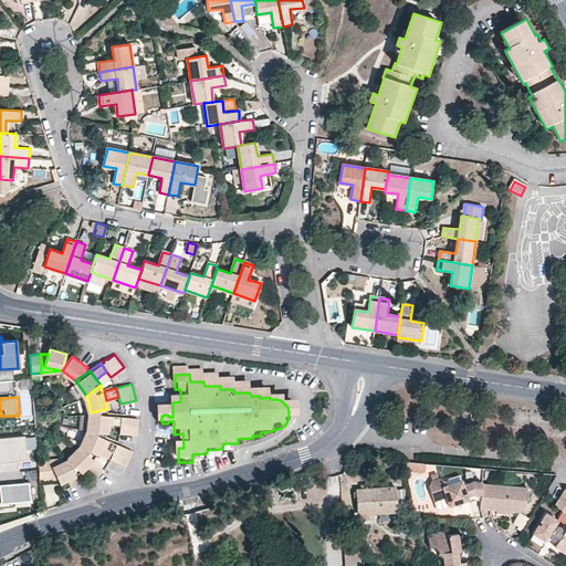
[(296,408),(295,408),(294,408),(292,409),(292,410),(291,411),(291,412),(291,415),(292,416),(294,417),(295,418),(296,418),(297,417),(299,416),(300,415),(301,413),(300,411),(300,410),(299,409),(297,408),(296,408)]
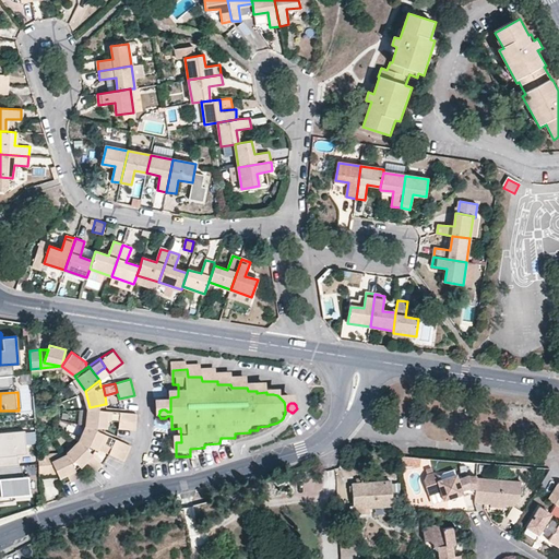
[(105,404),(90,407),(88,426),(104,427),(106,427),(106,418),(107,409),(105,409),(105,404)]
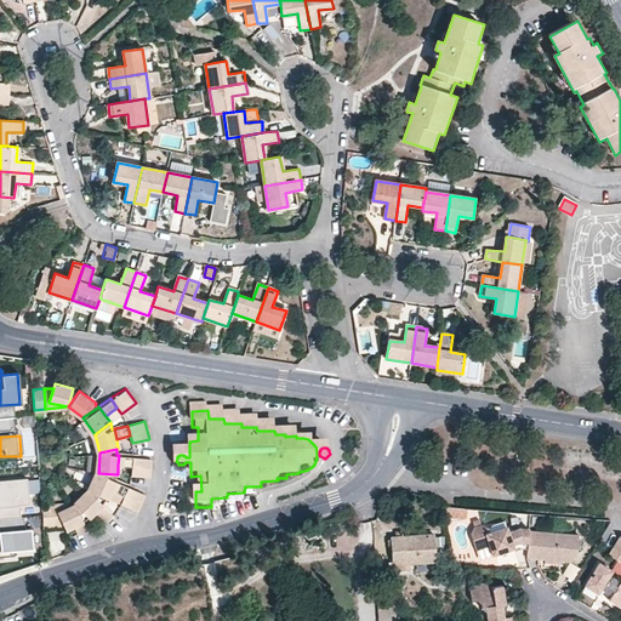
[(119,455),(118,465),(132,466),(134,456),(119,455)]
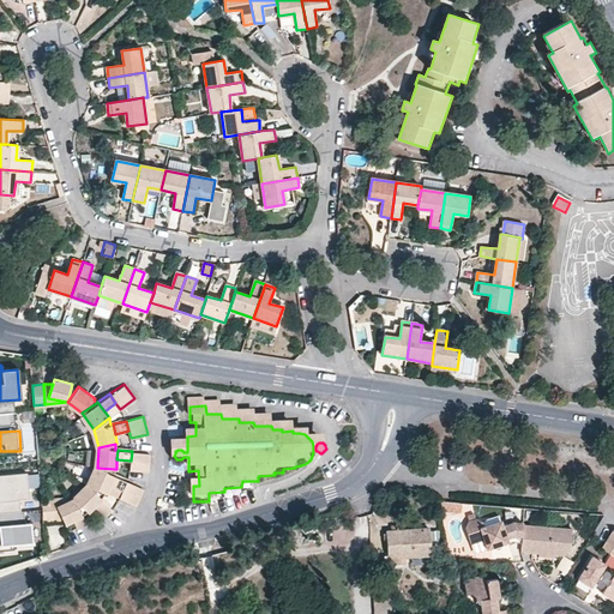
[(130,469),(148,471),(149,453),(132,451),(131,461),(130,469)]
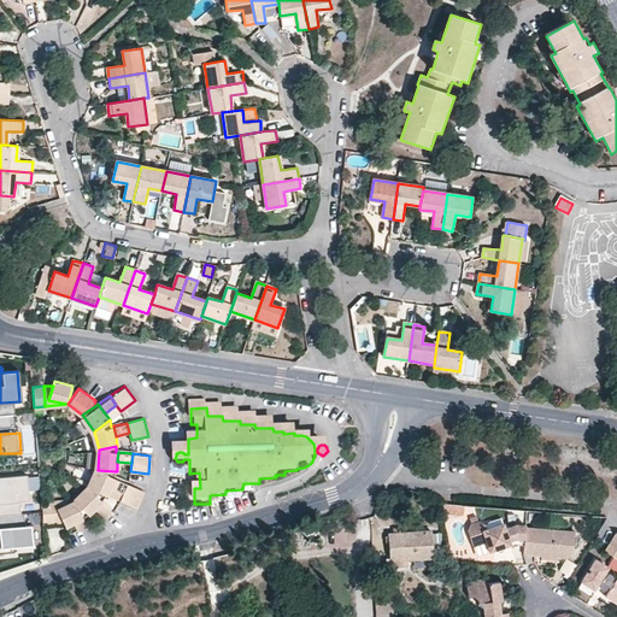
[(115,471),(98,470),(89,487),(106,497),(111,488),(116,479),(112,477),(115,471)]
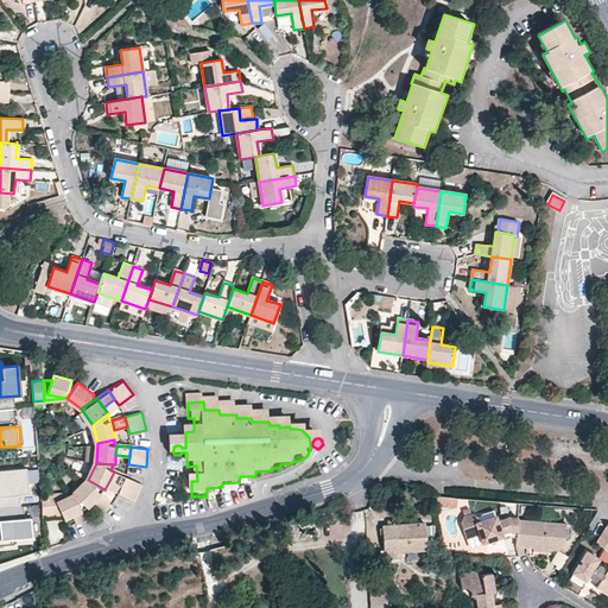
[(0,507),(20,506),(20,496),(30,495),(27,469),(0,470),(0,507)]
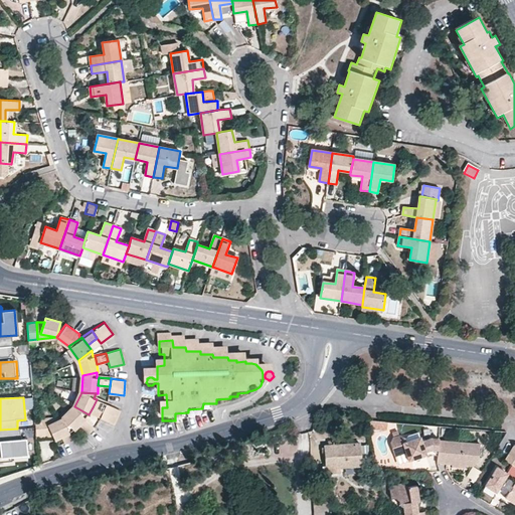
[(97,399),(93,407),(103,413),(107,404),(97,399)]
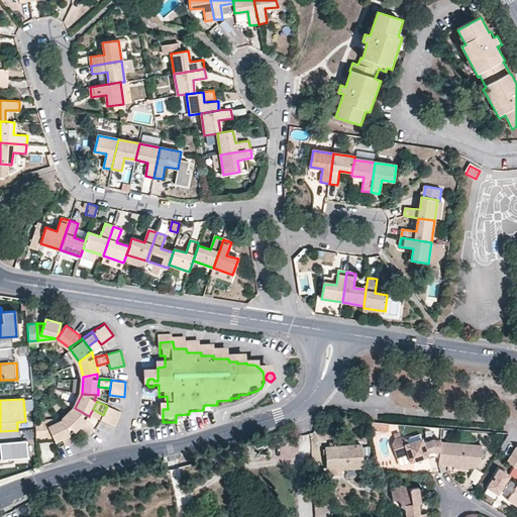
[(103,415),(101,420),(114,426),(120,412),(107,406),(103,415)]
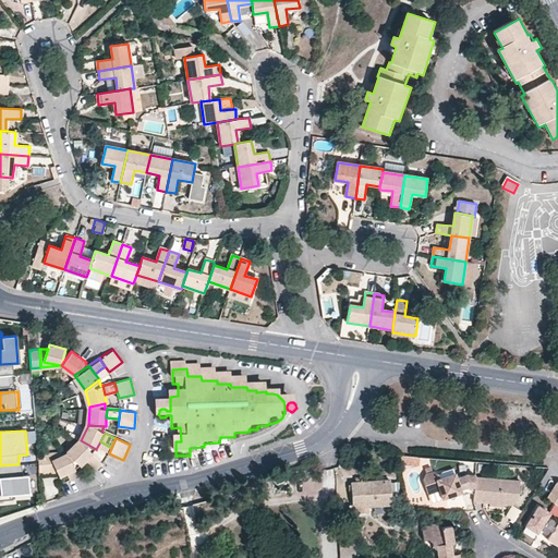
[(68,453),(75,469),(87,461),(94,455),(81,440),(68,453)]
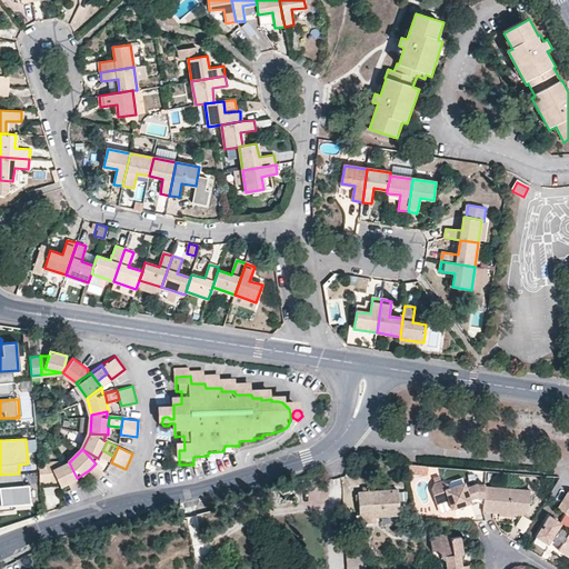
[(69,462),(49,463),(50,483),(59,481),(55,469),(69,462)]
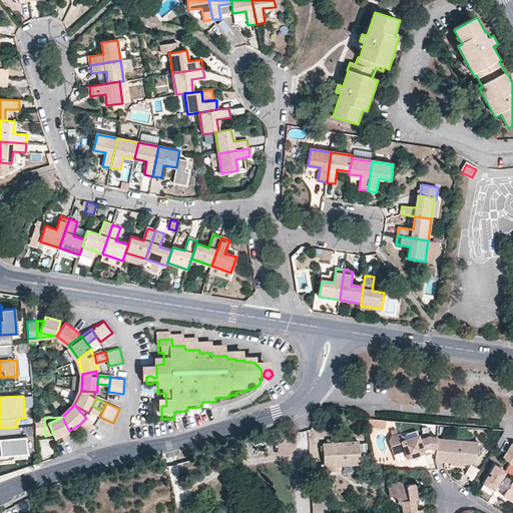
[(69,431),(62,417),(49,423),(53,434),(55,437),(60,435),(69,431)]
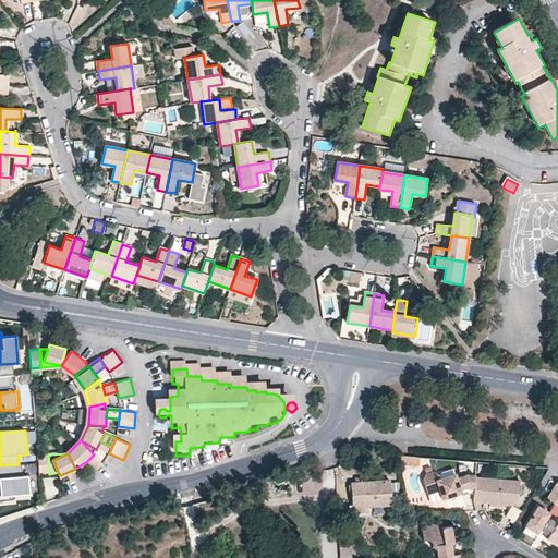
[(48,455),(38,455),(39,474),(49,474),(48,455)]
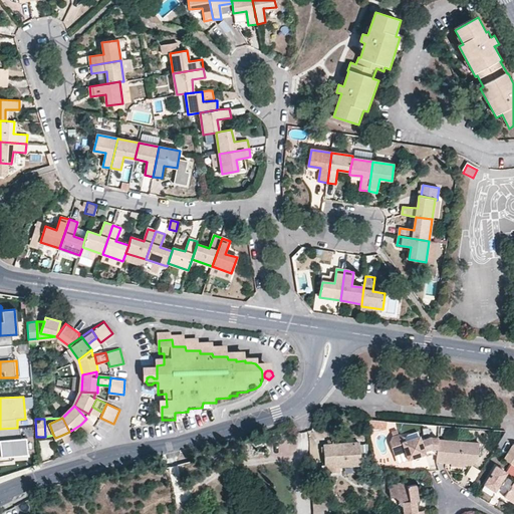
[(86,419),(80,425),(86,433),(93,427),(86,419)]
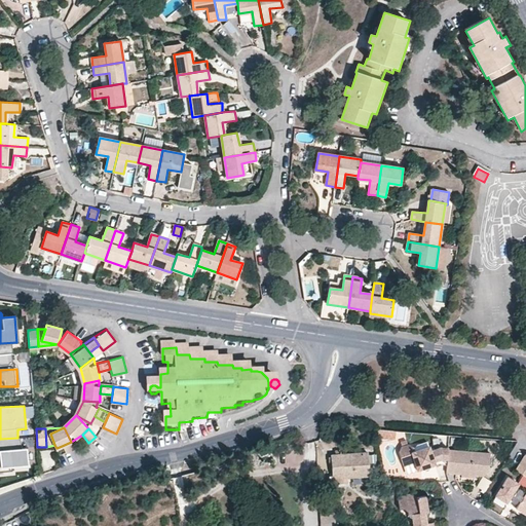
[(17,438),(0,439),(0,471),(11,471),(11,465),(28,464),(26,447),(21,448),(20,438),(17,438)]
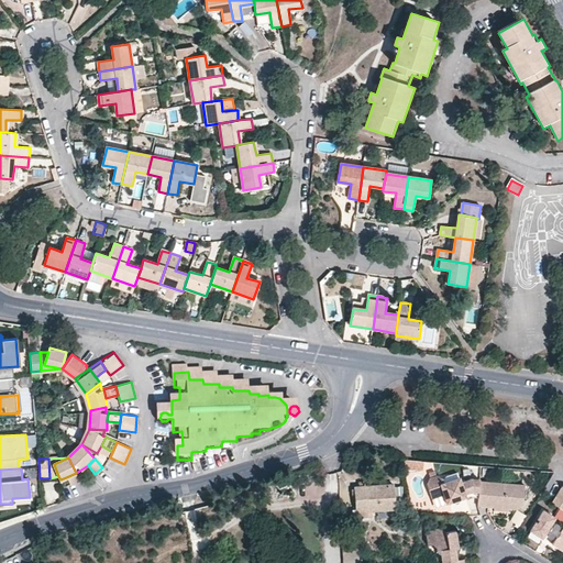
[(66,477),(70,485),(78,481),(76,473),(66,477)]
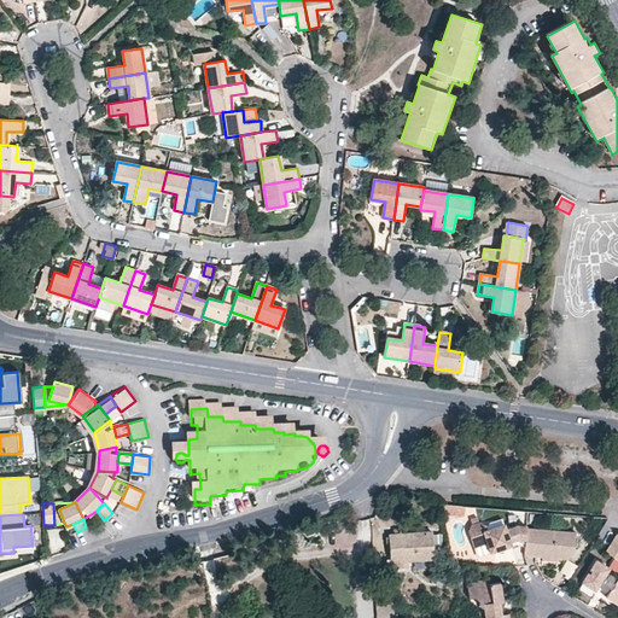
[(525,529),(514,528),(505,530),(502,524),(484,531),(482,525),(476,524),(468,526),(465,532),(471,548),(484,543),(489,553),(508,544),(511,548),(518,546),(524,546),(525,530),(525,529)]
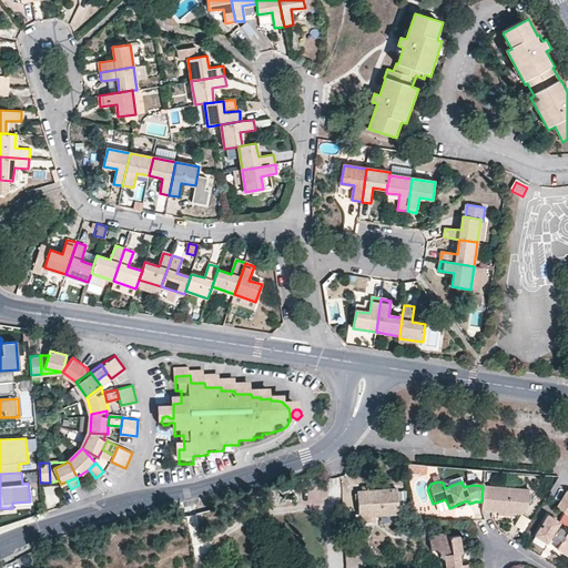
[(359,516),(371,515),(398,513),(397,489),(367,492),(367,487),(361,487),(362,492),(358,492),(359,514),(359,516)]
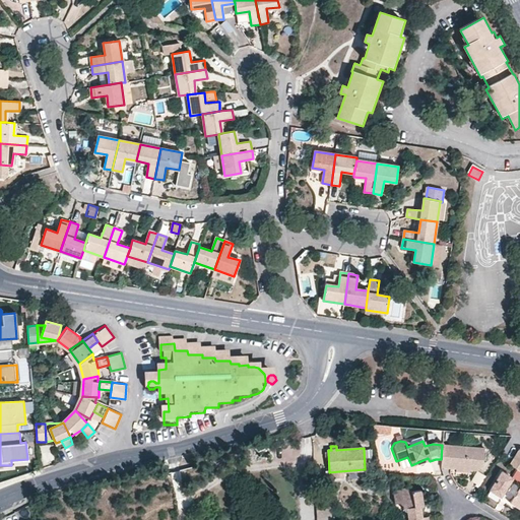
[(440,468),(456,470),(468,471),(476,471),(482,464),(483,450),(442,446),(441,459),(440,468)]
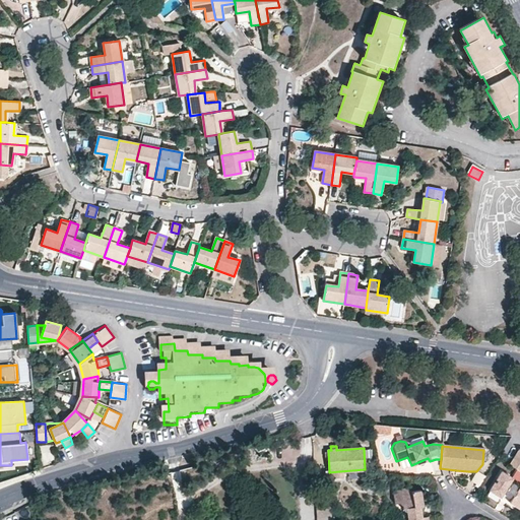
[(519,450),(517,450),(508,465),(519,473),(519,450)]
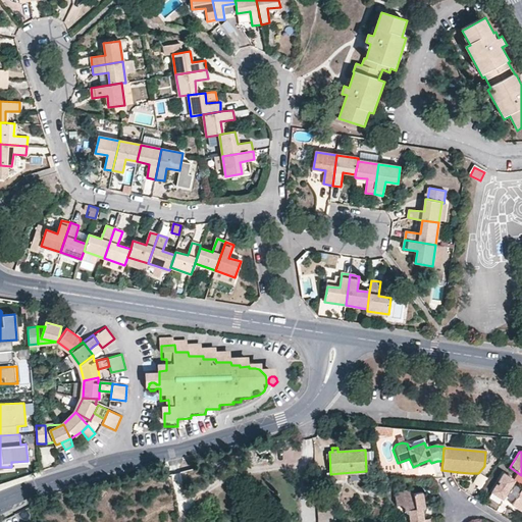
[(341,473),(330,474),(330,472),(326,473),(327,482),(341,481),(341,473)]
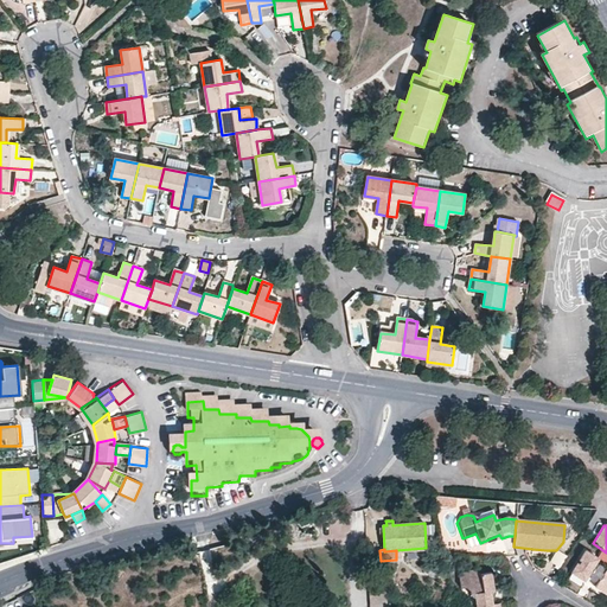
[(550,561),(561,567),(567,556),(556,550),(550,561)]
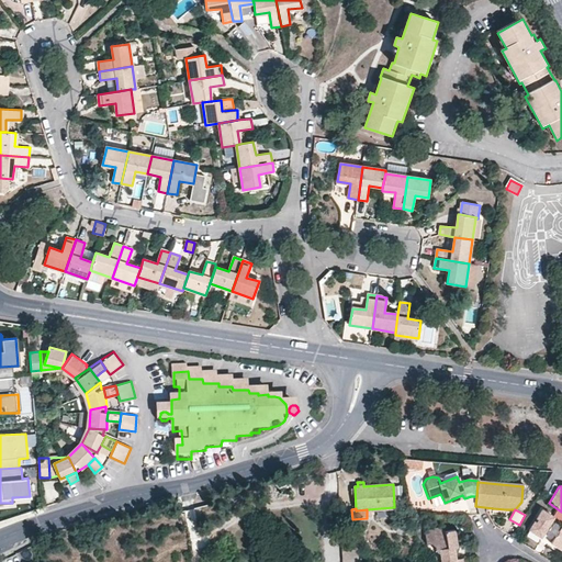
[(552,524),(550,525),(549,526),(546,524),(550,518),(538,510),(532,518),(536,519),(528,531),(540,538),(544,530),(554,536),(550,544),(561,551),(561,548),(561,524),(558,531),(557,530),(558,528),(557,526),(555,525),(553,524),(552,524)]
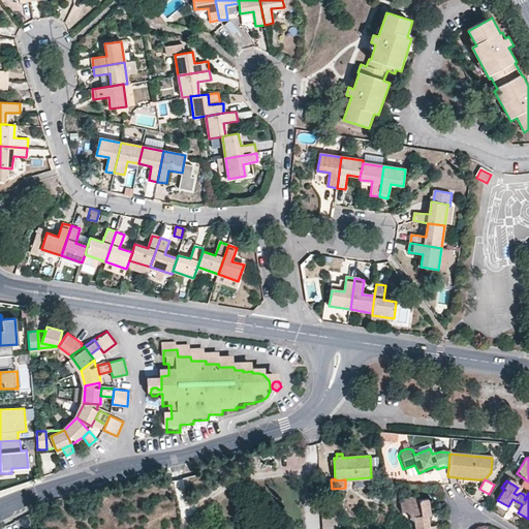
[(409,521),(411,522),(413,522),(414,527),(413,528),(434,528),(434,525),(428,526),(427,522),(426,515),(429,515),(427,497),(416,498),(411,495),(398,497),(400,510),(403,510),(407,514),(407,516),(407,519),(408,520),(409,521)]
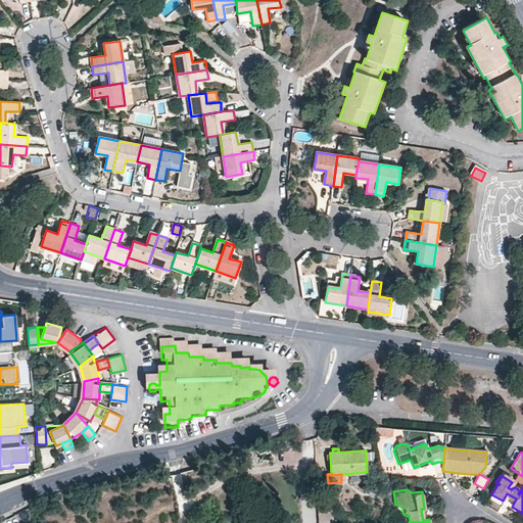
[(507,493),(503,501),(512,507),(516,498),(507,493)]
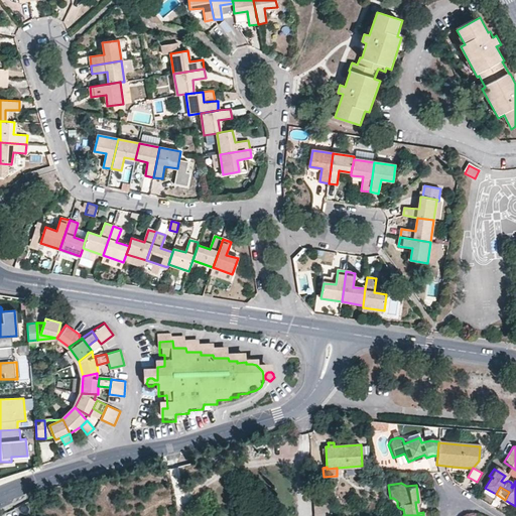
[(330,509),(329,499),(314,499),(315,510),(330,509)]
